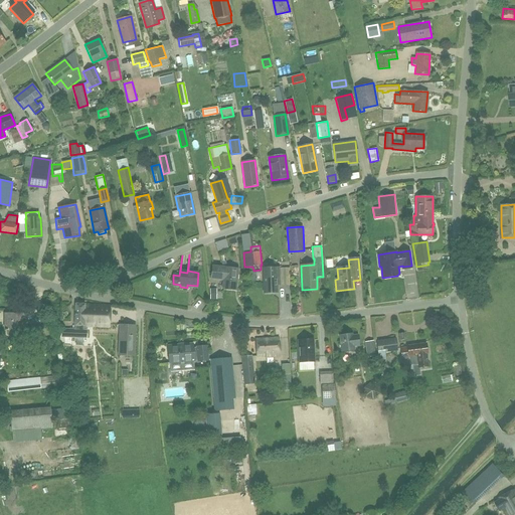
[(235,290),(237,269),(212,267),(211,279),(224,280),(223,289),(235,290)]
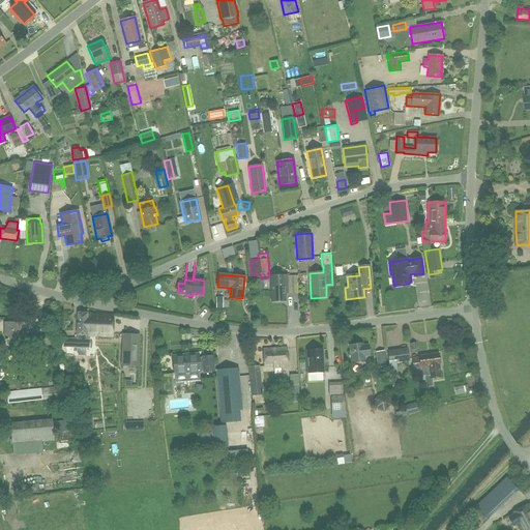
[(413,275),(415,286),(421,285),(419,274),(413,275)]
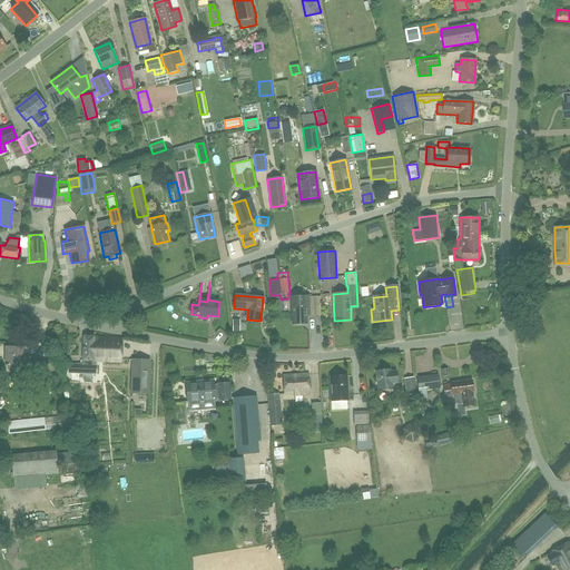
[(292,297),(293,324),(306,324),(306,316),(310,315),(308,296),(292,297)]
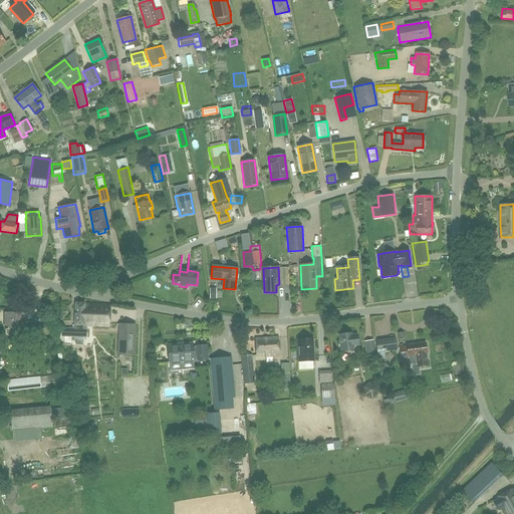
[(85,303),(75,303),(74,329),(61,328),(61,336),(86,337),(86,329),(83,329),(83,324),(108,325),(109,305),(85,304),(85,303)]
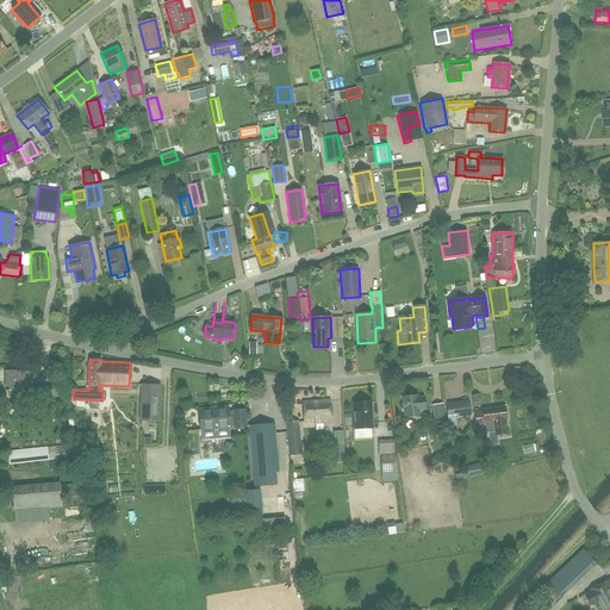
[(27,396),(38,396),(38,400),(50,400),(58,400),(58,388),(50,388),(50,387),(38,387),(38,388),(32,388),(32,373),(29,373),(6,373),(6,392),(10,392),(10,397),(27,397),(27,396)]
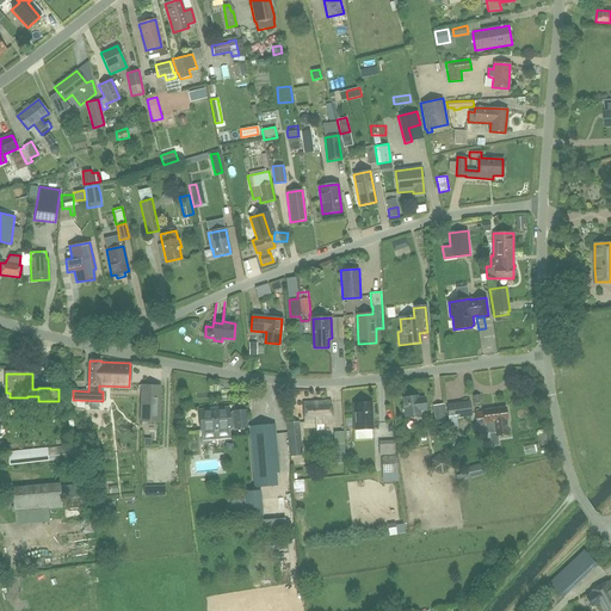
[(160,387),(142,386),(141,421),(159,421),(160,387)]
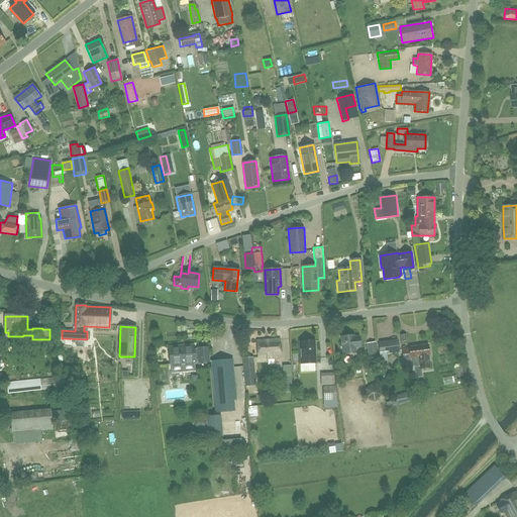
[(342,353),(355,352),(355,348),(360,347),(359,336),(354,336),(353,335),(340,337),(342,353)]
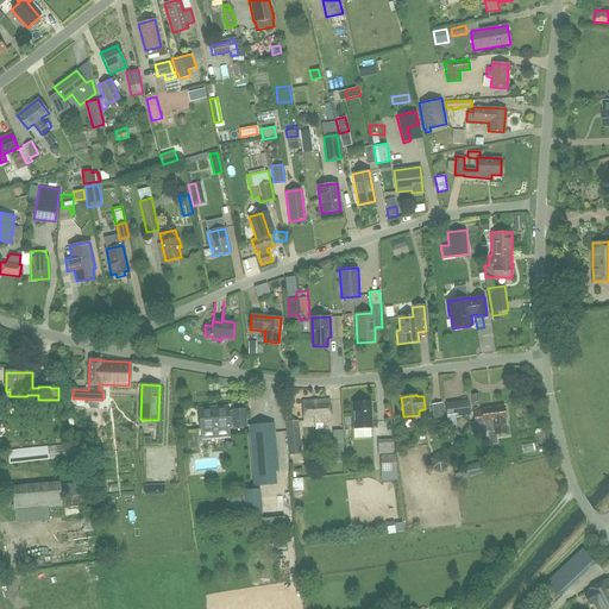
[(330,400),(302,402),(303,421),(314,420),(314,422),(331,422),(330,400)]
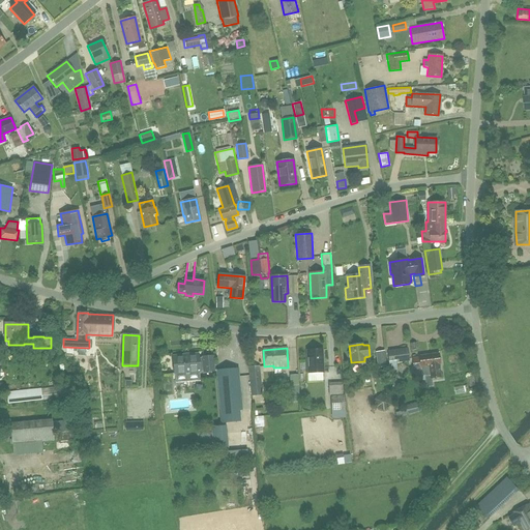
[(407,348),(388,350),(390,373),(396,373),(395,362),(408,360),(407,348)]
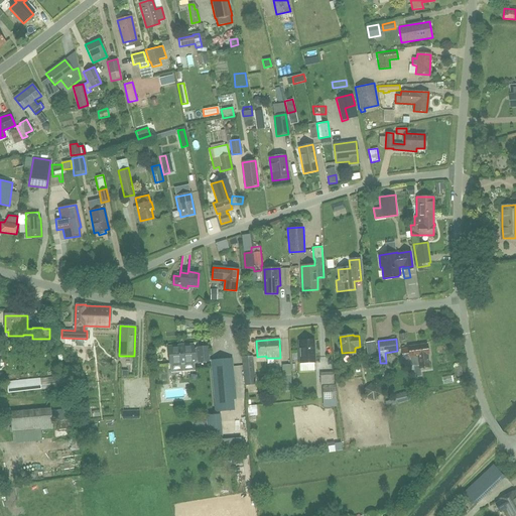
[(313,340),(298,341),(299,363),(314,362),(313,340)]
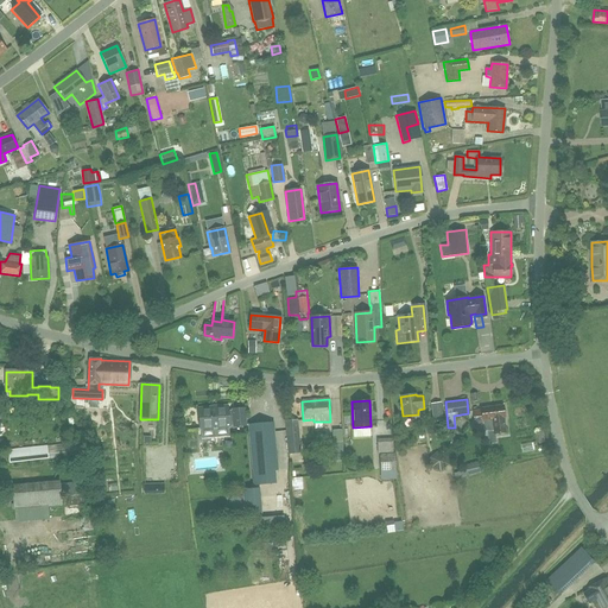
[(444,428),(441,401),(430,404),(435,429),(444,428)]
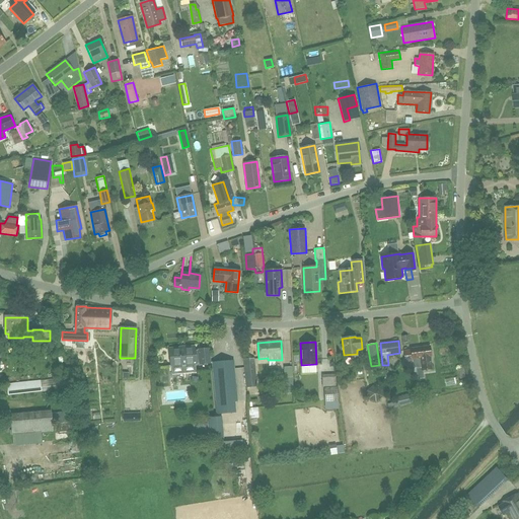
[(404,357),(405,362),(412,362),(413,366),(416,368),(420,368),(420,371),(432,369),(430,357),(431,357),(430,346),(410,349),(411,356),(404,357)]
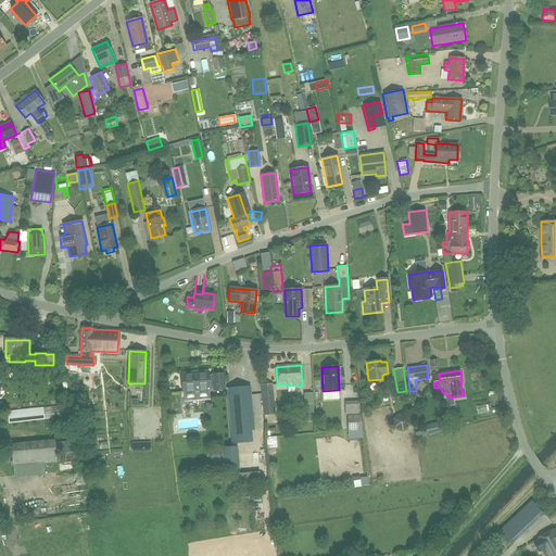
[(225,389),(223,374),(212,375),(213,376),(209,376),(207,371),(181,374),(184,392),(225,389)]
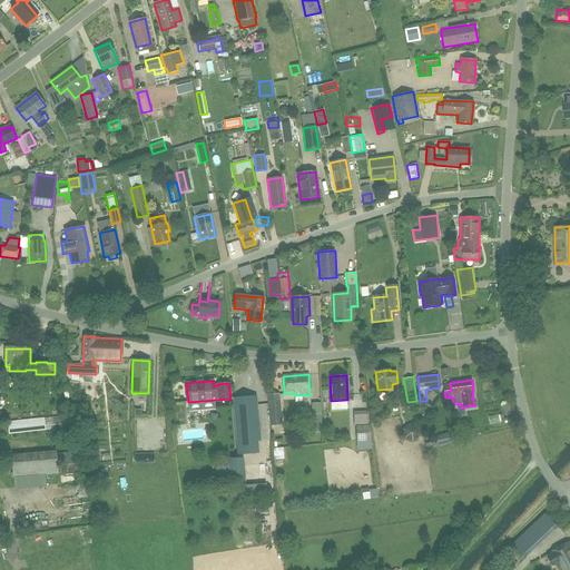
[(282,424),(278,393),(266,394),(269,425),(282,424)]
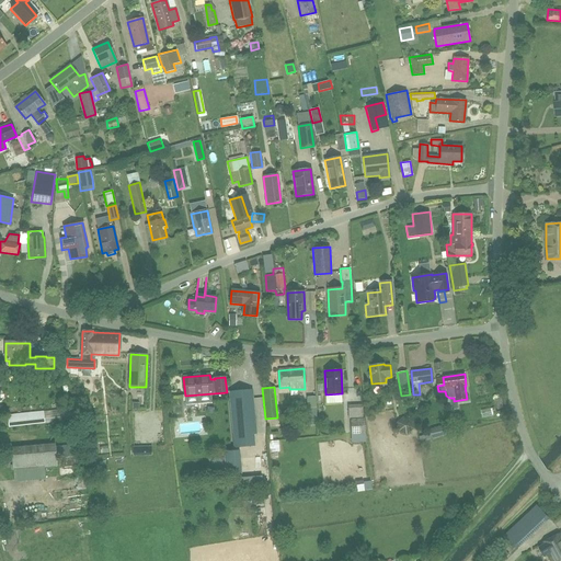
[(235,447),(253,445),(252,434),(255,434),(252,390),(230,392),(235,447)]
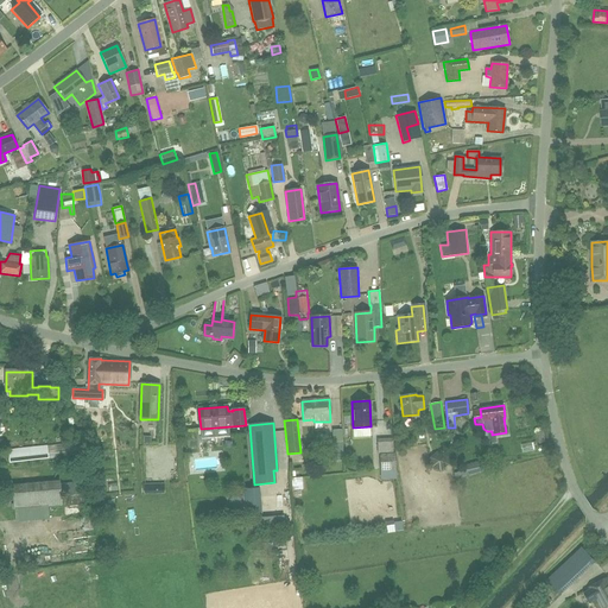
[(372,434),(372,447),(387,445),(387,432),(372,434)]
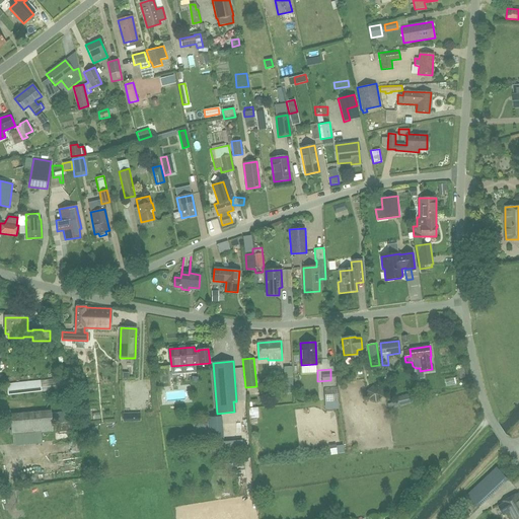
[(7,395),(68,389),(67,377),(6,383),(7,395)]
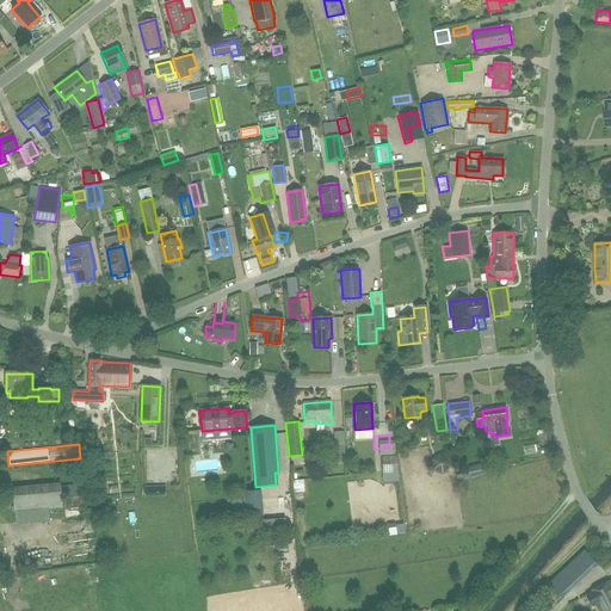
[(345,463),(344,444),(334,444),(335,463),(345,463)]
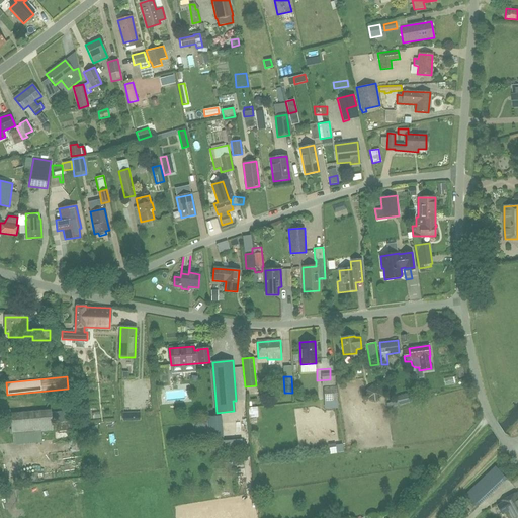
[(374,402),(381,396),(380,387),(371,384),(365,391),(366,399),(374,402)]
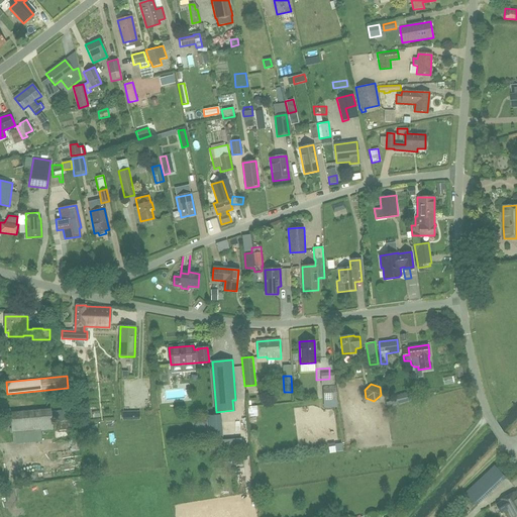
[(323,387),(323,401),(335,401),(335,387),(323,387)]
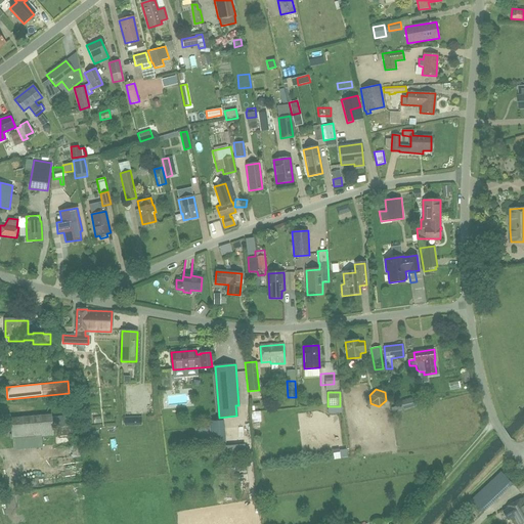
[(413,397),(400,400),(402,409),(416,406),(413,397)]
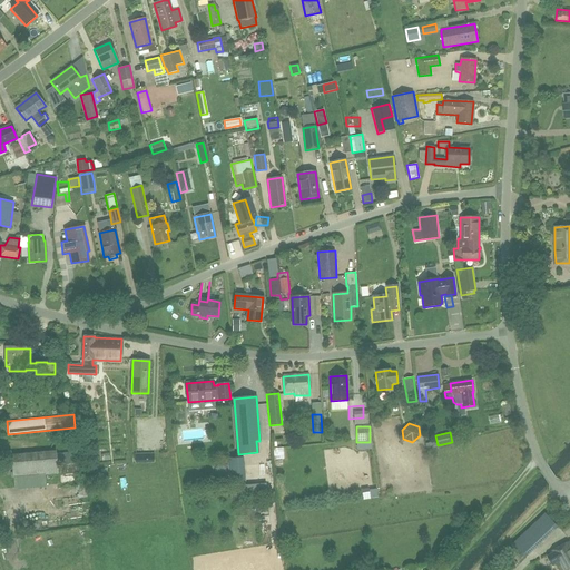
[(284,459),(282,446),(273,448),(274,460),(284,459)]
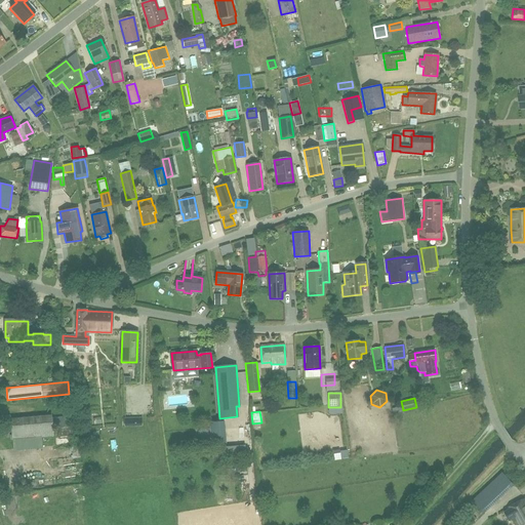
[(51,415),(10,418),(10,415),(3,415),(4,433),(11,432),(13,451),(42,448),(41,437),(52,436),(52,428),(65,427),(64,416),(51,417),(51,415)]
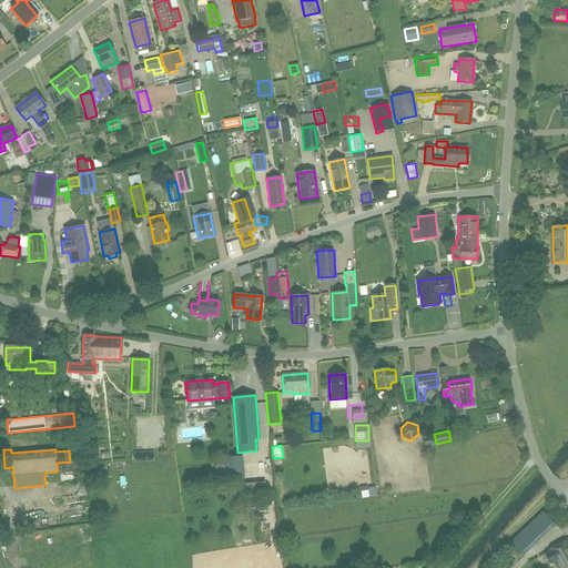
[(241,458),(227,459),(230,485),(243,484),(241,458)]
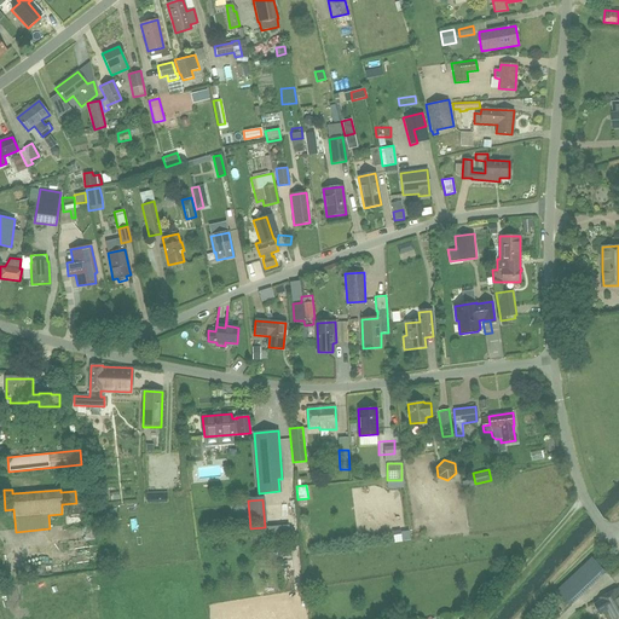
[(86,505),(74,509),(76,518),(87,514),(86,505)]
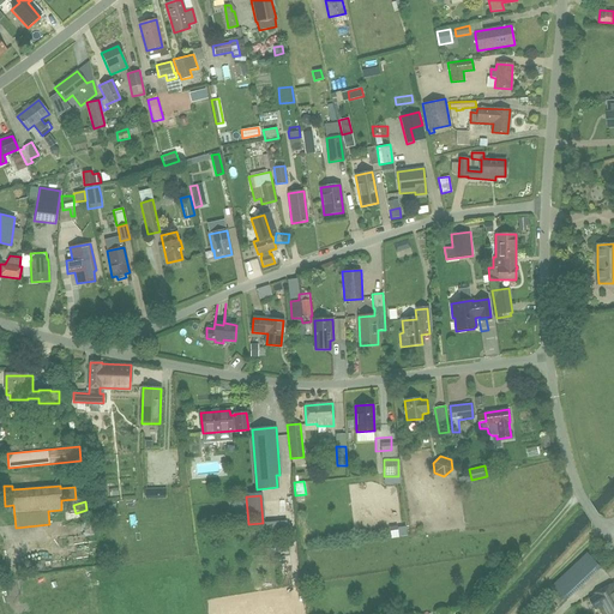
[(259,539),(288,536),(287,522),(258,524),(259,539)]
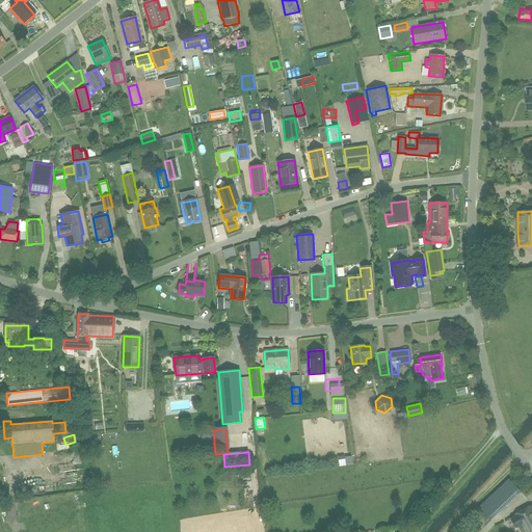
[(531,531),(531,504),(513,514),(523,531),(531,531)]
